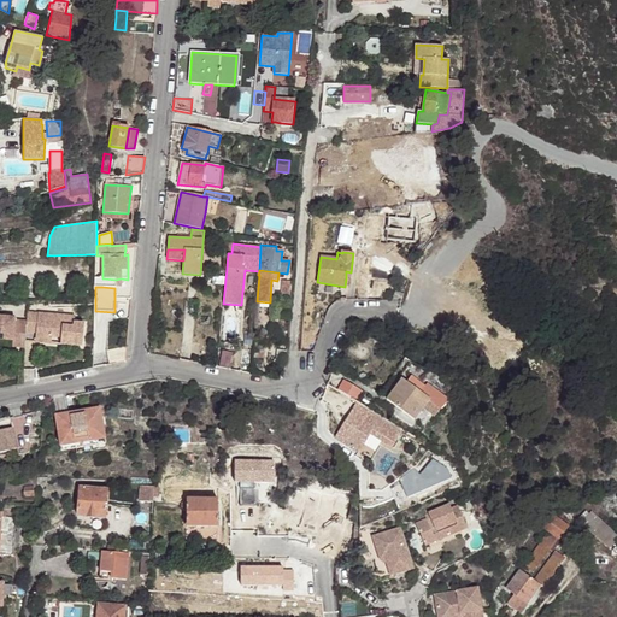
[(39,313),(28,312),(27,321),(25,331),(36,333),(35,342),(51,345),(52,336),(52,334),(60,335),(60,338),(59,345),(82,348),(83,324),(74,323),(75,317),(54,315),(54,322),(39,321),(39,313)]
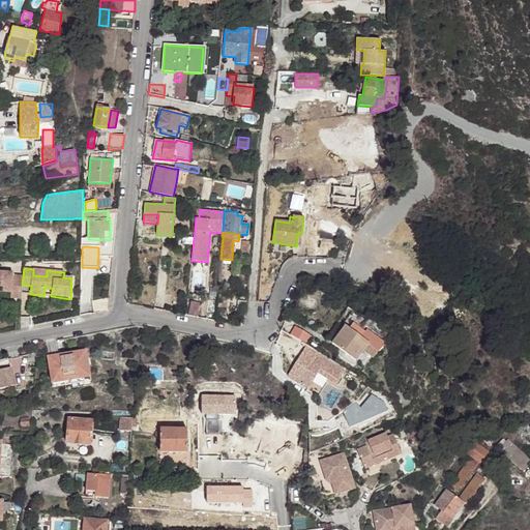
[(12,273),(0,271),(0,291),(10,293),(10,298),(21,299),(22,285),(23,275),(12,274),(12,273)]
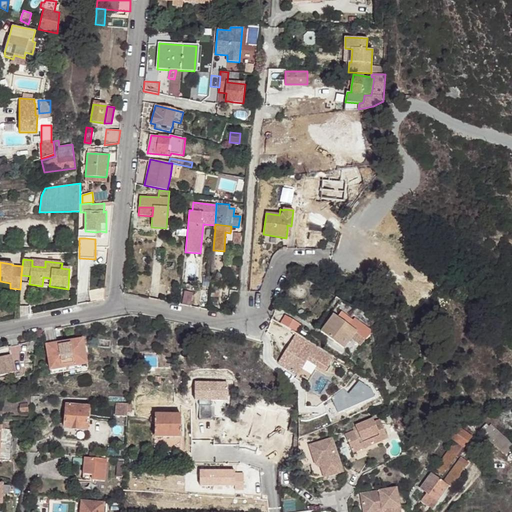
[(105,287),(88,290),(90,301),(96,300),(96,301),(104,300),(105,287)]
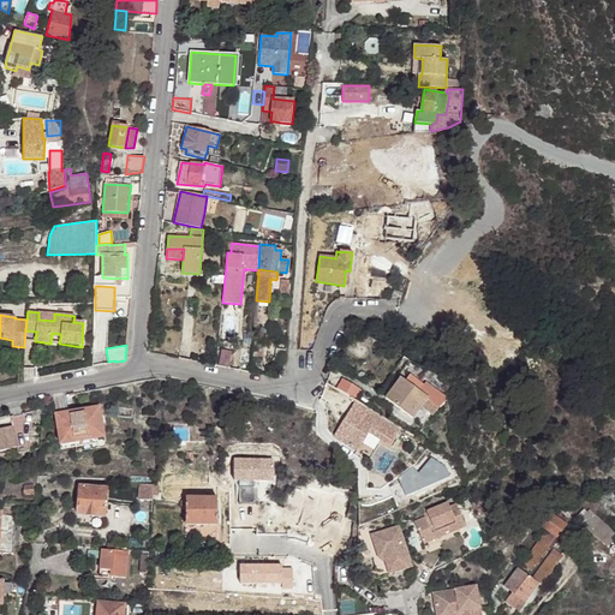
[(221,350),(219,365),(228,368),(232,352),(221,350)]
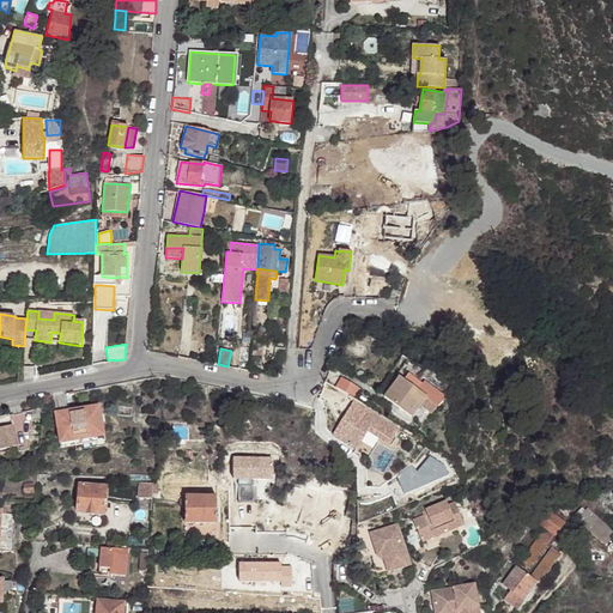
[(400,376),(384,398),(411,418),(426,399),(437,408),(443,401),(443,396),(424,382),(423,384),(410,374),(404,380),(400,376)]
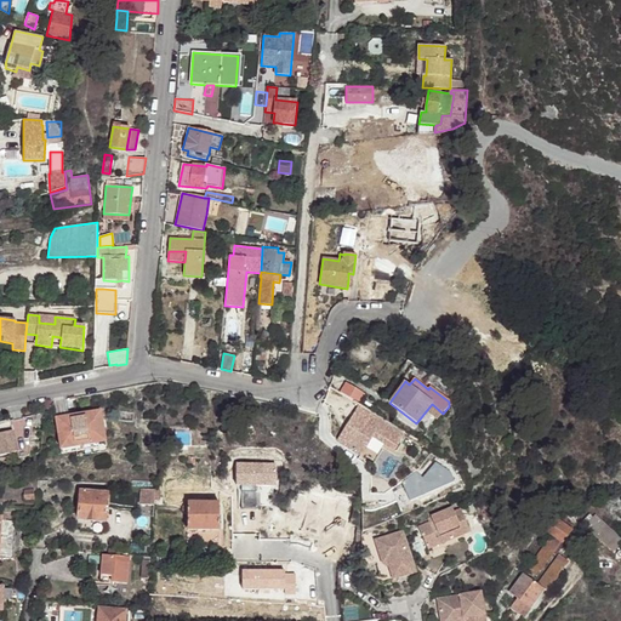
[(346,382),(340,392),(359,404),(365,394),(346,382)]
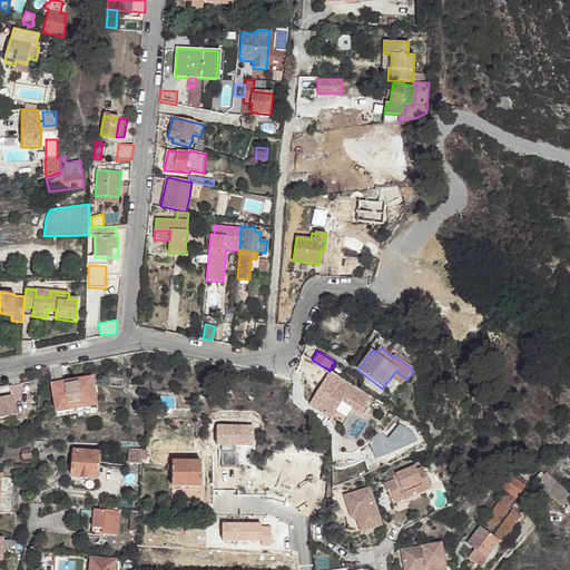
[(330,371),(308,405),(332,419),(343,402),(363,414),(373,397),(350,383),(330,371)]
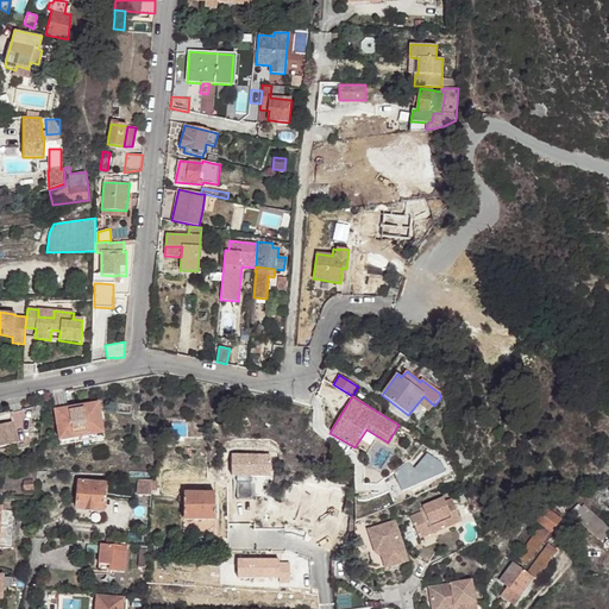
[(54,402),(60,441),(104,434),(99,403),(67,408),(66,397),(54,402)]
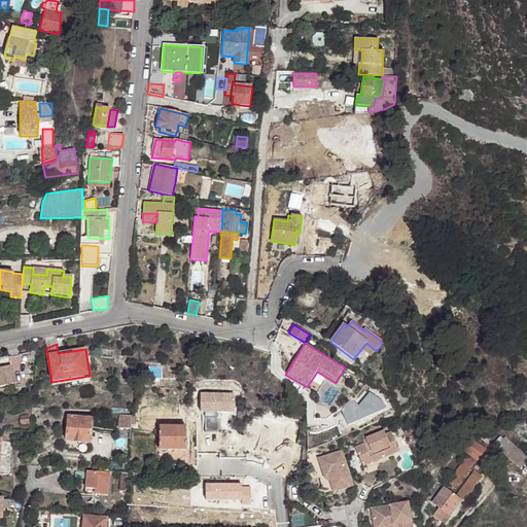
[(0,367),(0,387),(15,383),(16,389),(25,387),(28,357),(10,361),(11,364),(0,367)]
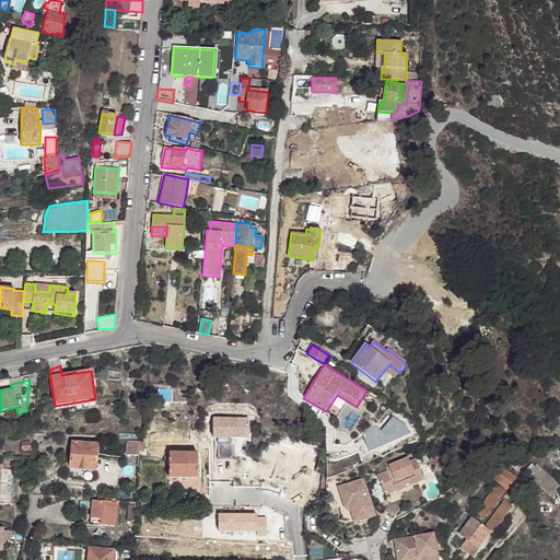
[(55,406),(56,409),(95,403),(95,399),(55,406)]
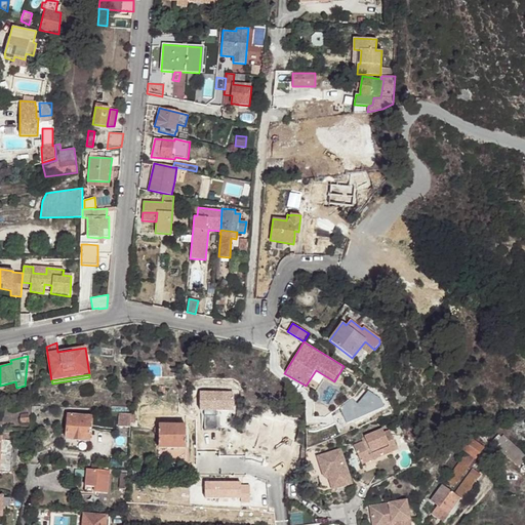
[(130,437),(131,422),(131,413),(120,412),(118,436),(130,437)]
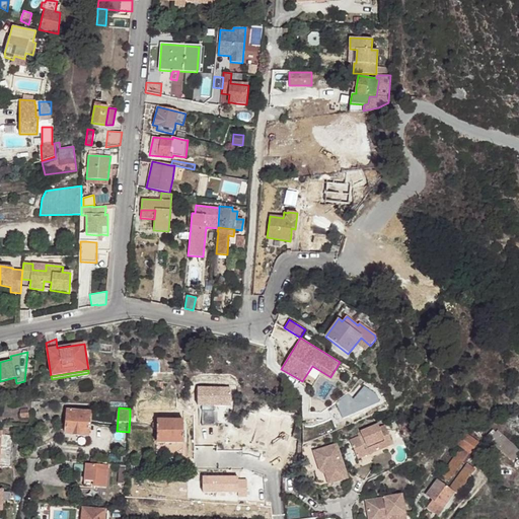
[(20,410),(21,418),(28,418),(28,410),(20,410)]
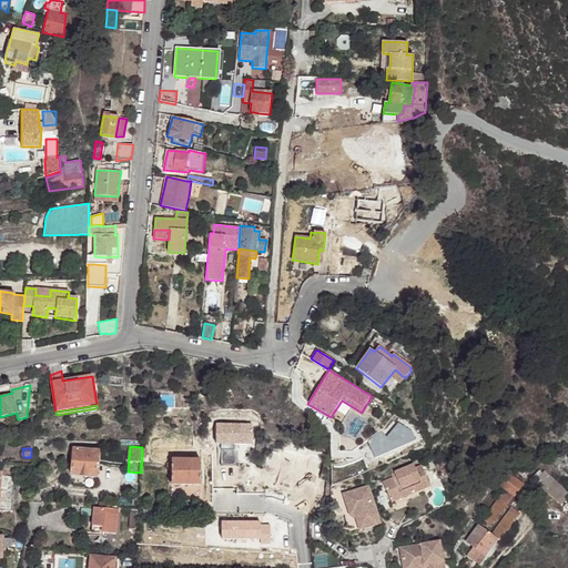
[(73,449),(71,475),(97,477),(99,452),(73,449)]
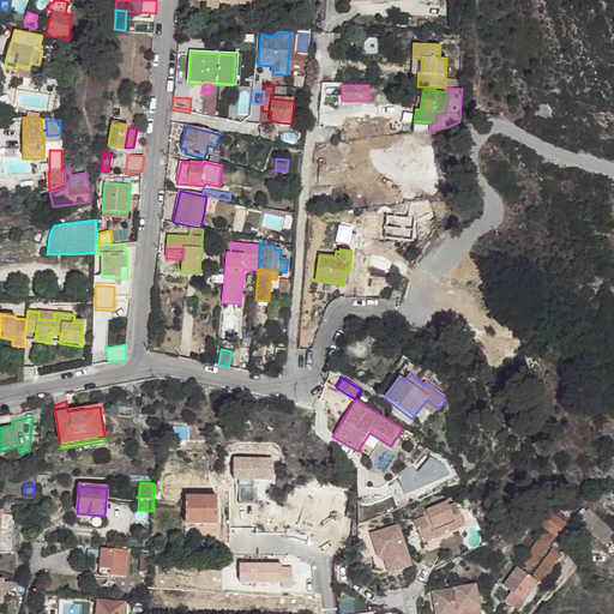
[(186,497),(185,524),(217,524),(217,497),(186,497)]
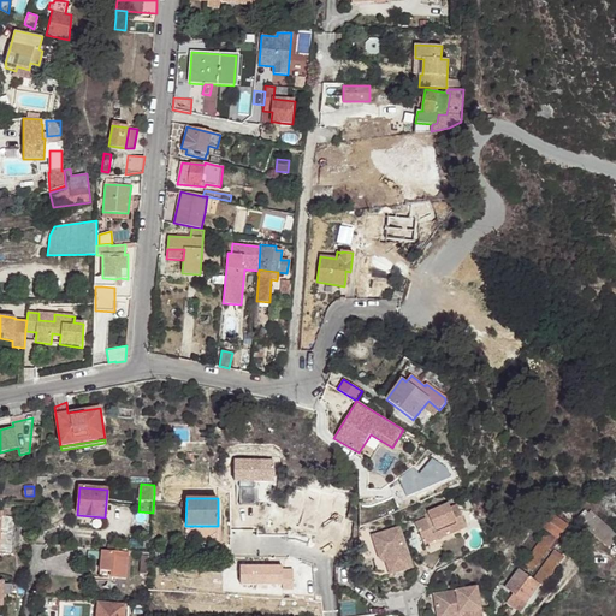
[(415,522),(422,539),(437,534),(439,539),(457,531),(456,527),(466,523),(457,505),(451,508),(449,504),(428,513),(430,516),(415,522)]
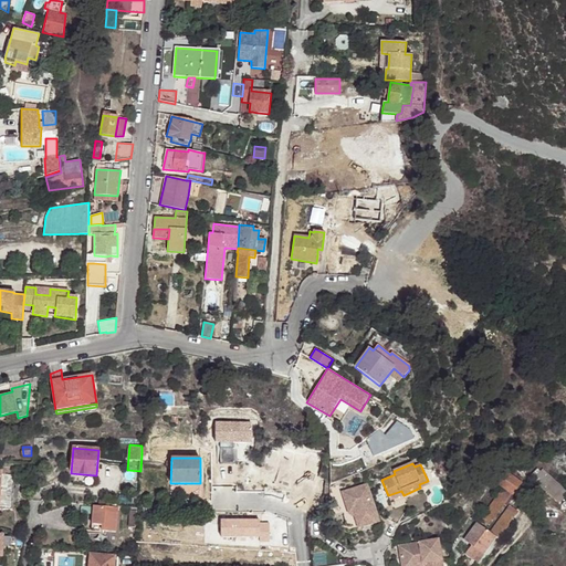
[(511,468),(499,485),(503,489),(512,495),(524,479),(517,473),(517,472),(511,468)]
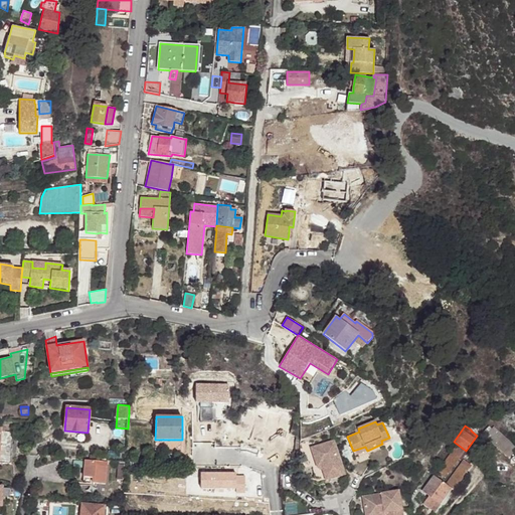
[(487,435),(485,437),(508,458),(514,451),(514,446),(494,426),(493,427),(490,425),(484,432),(487,435)]
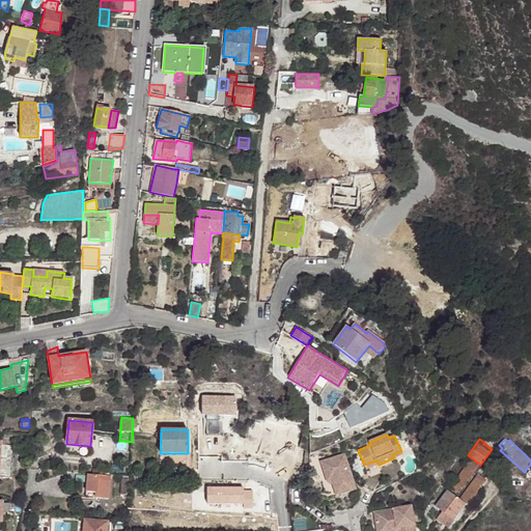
[(0,477),(11,478),(14,445),(2,445),(2,441),(0,441),(0,477)]
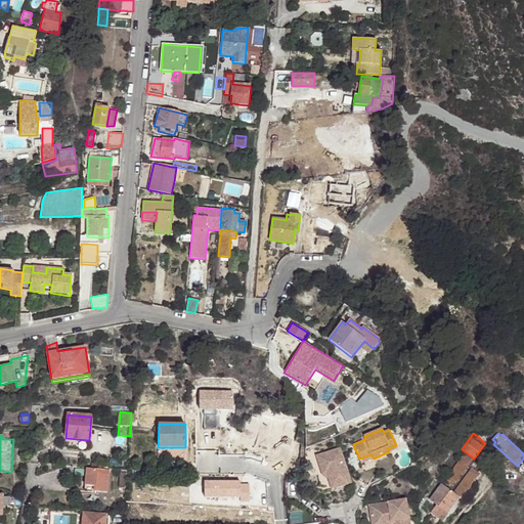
[(332,485),(351,478),(341,448),(317,455),(319,464),(317,465),(316,471),(323,493),(333,489),(332,485)]
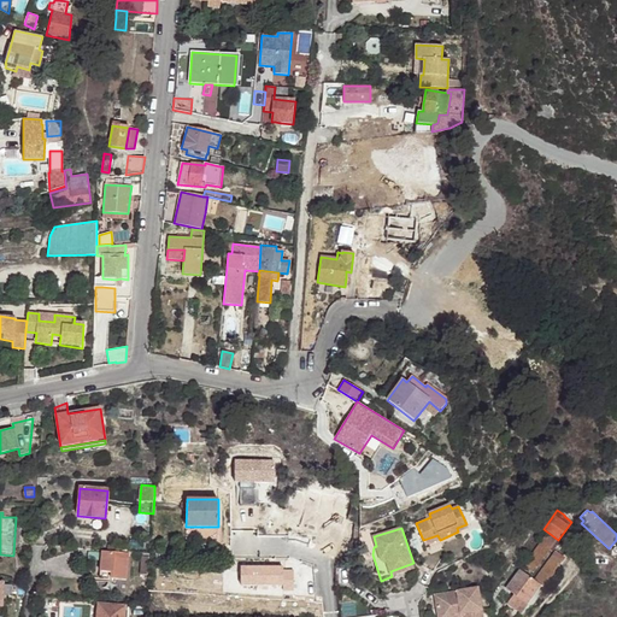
[(278,530),(275,539),(300,551),(304,542),(278,530)]
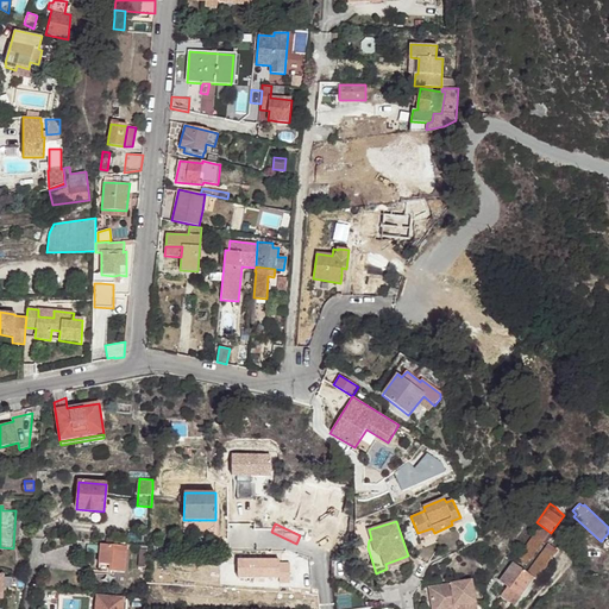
[(541,526),(535,533),(545,541),(551,533),(541,526)]
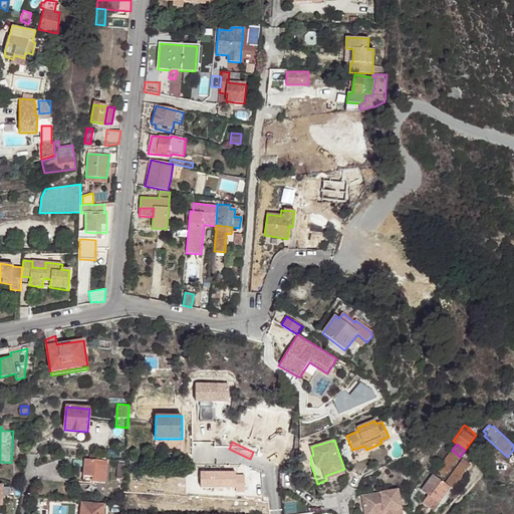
[(352,450),(354,455),(366,450),(364,446),(352,450)]
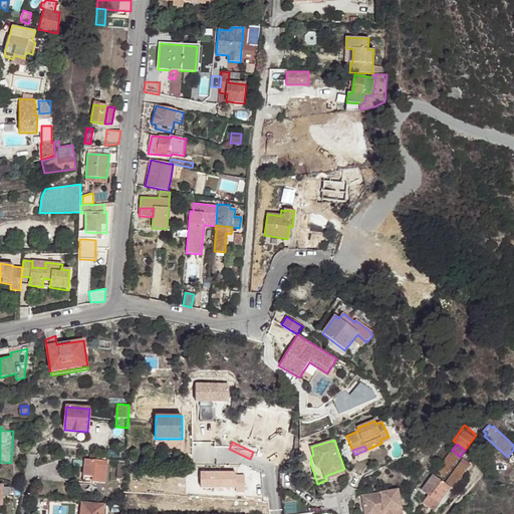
[(437,471),(436,472),(444,477),(460,457),(452,450),(440,466),(437,471)]
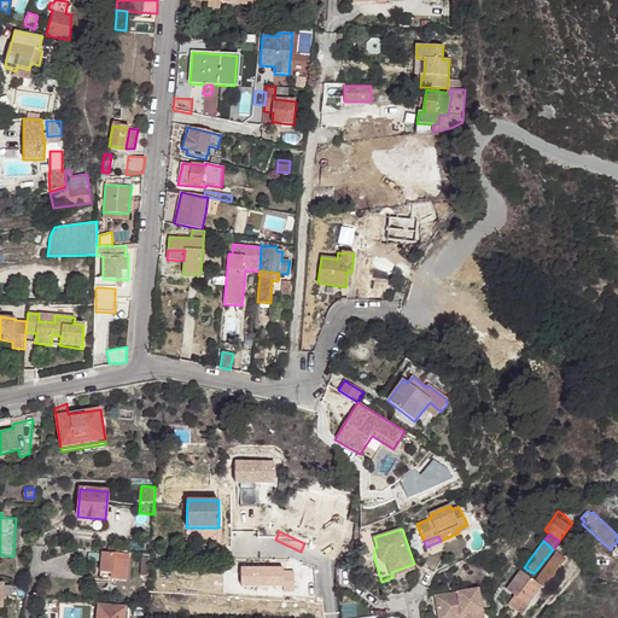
[(101,552),(100,572),(111,573),(110,579),(127,581),(129,554),(101,552)]
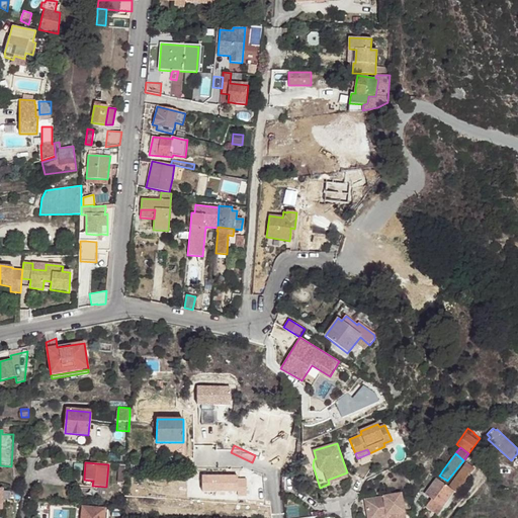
[(360,462),(353,475),(363,482),(370,468),(360,462)]
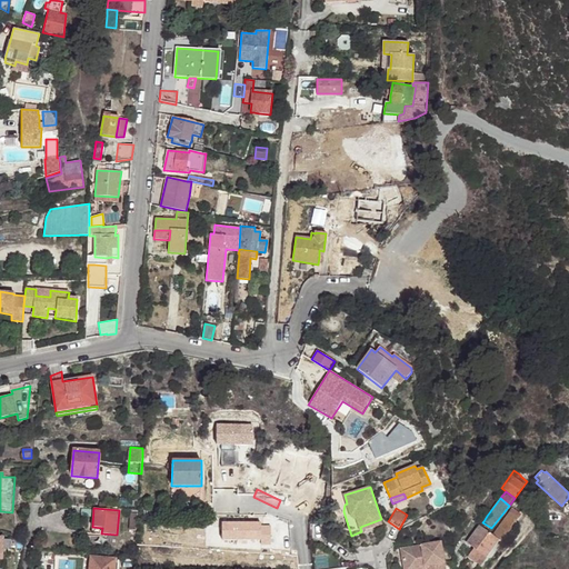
[(480,526),(467,542),(476,548),(469,558),(476,562),(482,553),(487,557),(499,540),(500,541),(520,515),(512,508),(492,536),(480,526)]
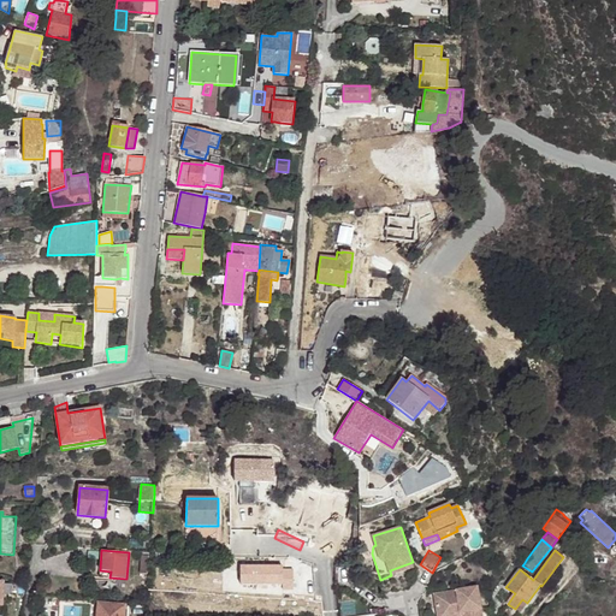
[(517,551),(513,557),(523,564),(527,558),(517,551)]
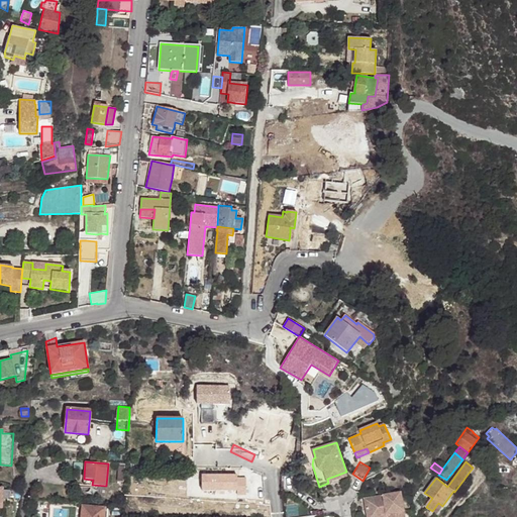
[(327,479),(328,483),(347,477),(346,472),(327,479)]
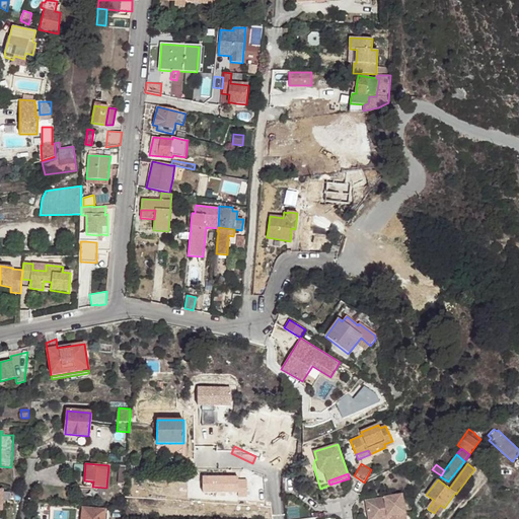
[(405,518),(401,495),(365,501),(368,518),(371,518),(390,516),(390,518),(405,518)]
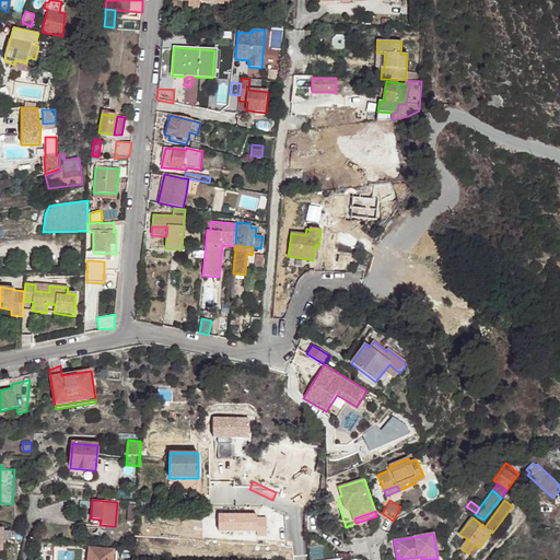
[(468,553),(473,557),(479,548),(475,545),(468,553)]
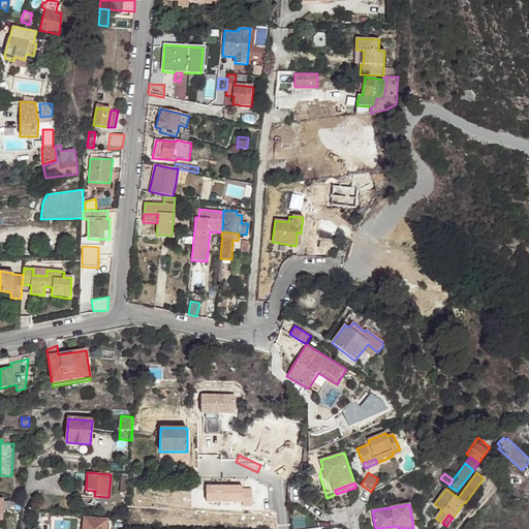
[(37,516),(36,528),(48,528),(49,516),(37,516)]
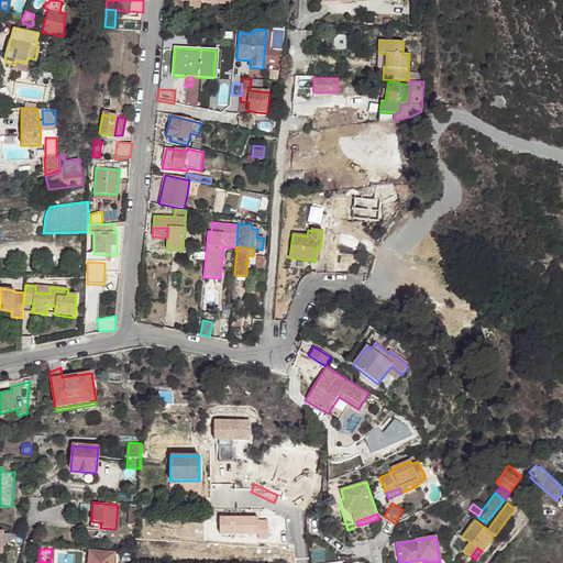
[(90,551),(88,562),(112,562),(113,553),(90,551)]
